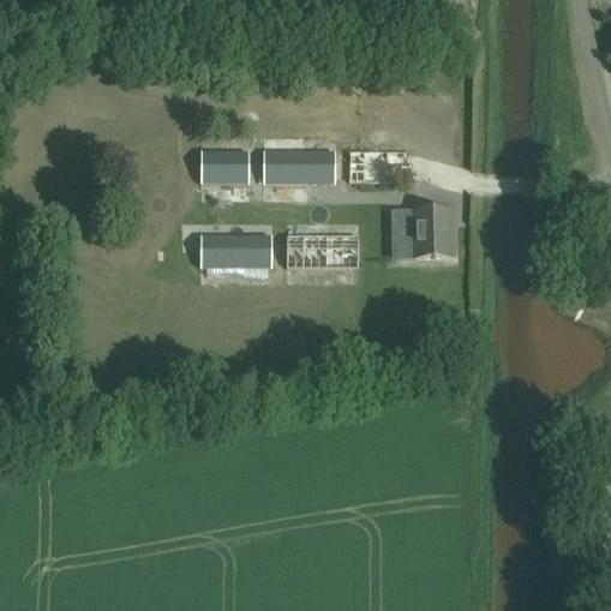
[(258,150),(258,185),(336,185),(336,151),(329,151),(329,136),(300,136),(300,150),(258,150)]
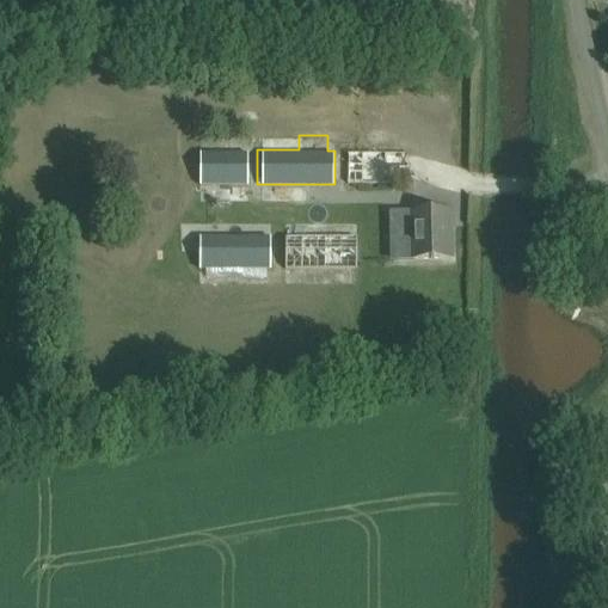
[(247,149),(200,148),(198,180),(247,182),(247,149)]
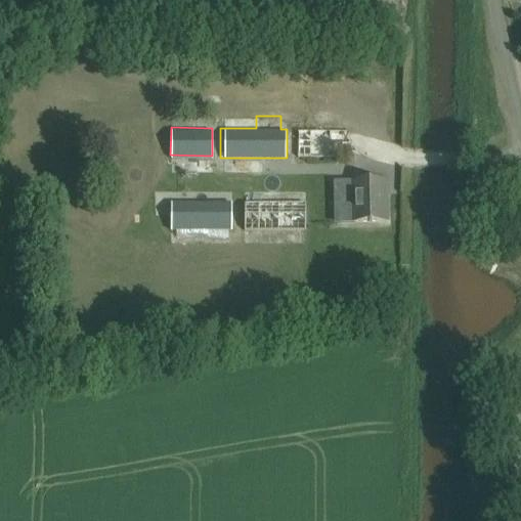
[(348,129),(299,129),(299,157),(349,156),(348,129)]
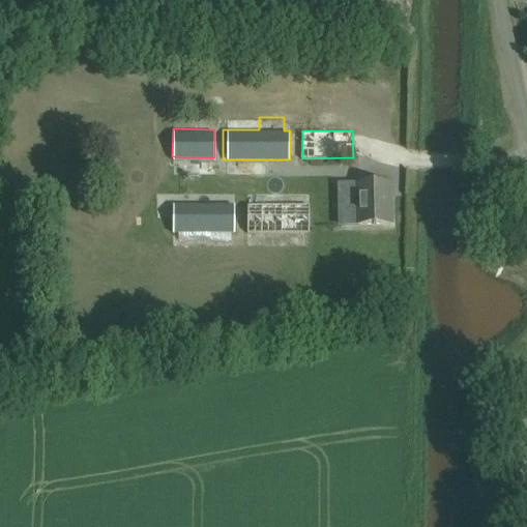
[(385,228),(385,186),(356,186),(356,228),(385,228)]
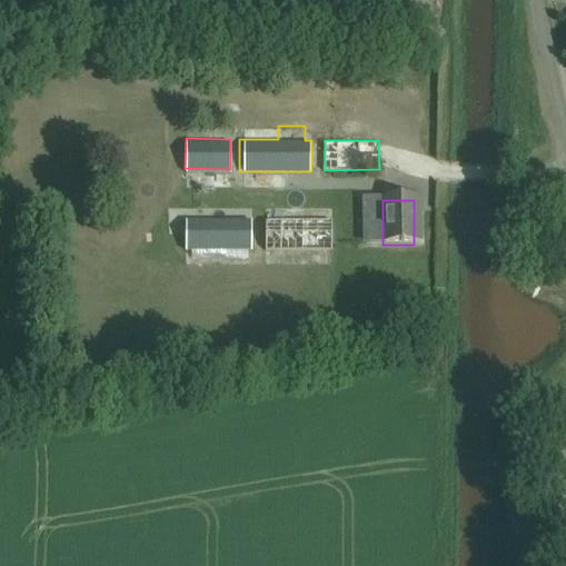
[(252,219),(185,218),(184,246),(251,248),(252,219)]
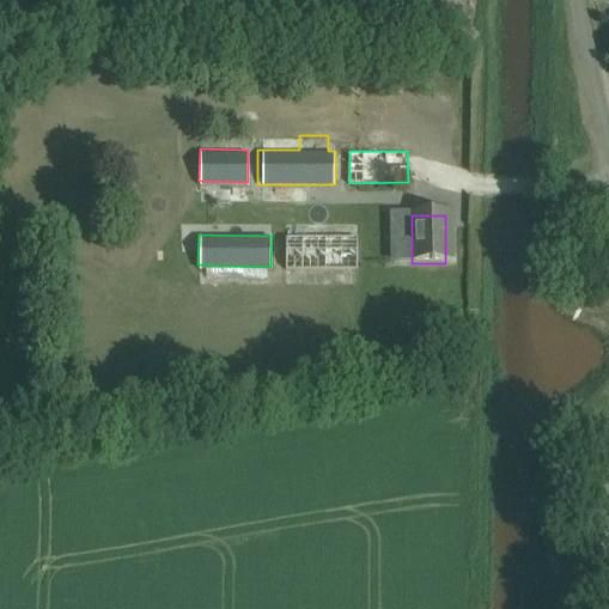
[(358,236),(285,235),(285,266),(358,266),(358,236)]
